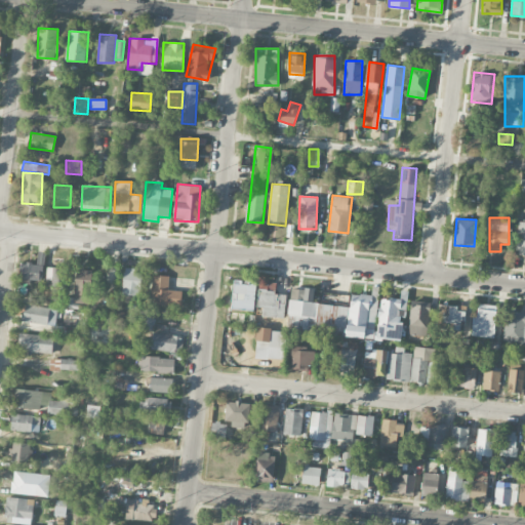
[(21,279),(42,280),(42,264),(21,263),(21,279)]
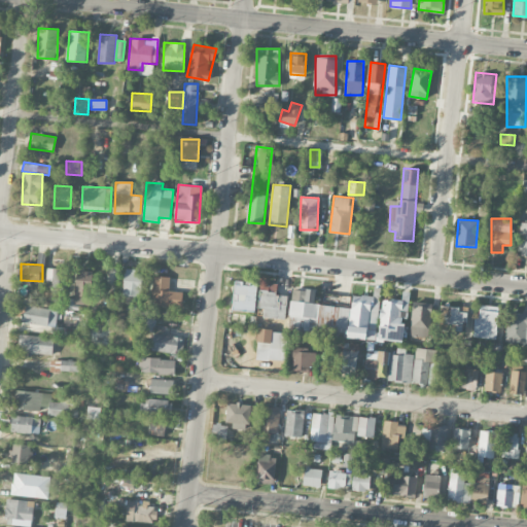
[(67,269),(48,268),(47,286),(67,287),(67,269)]
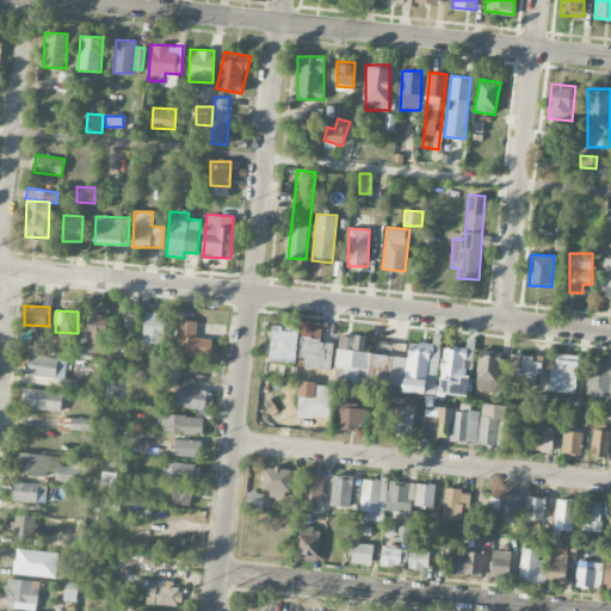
[(162,347),(167,315),(146,312),(141,344),(162,347)]
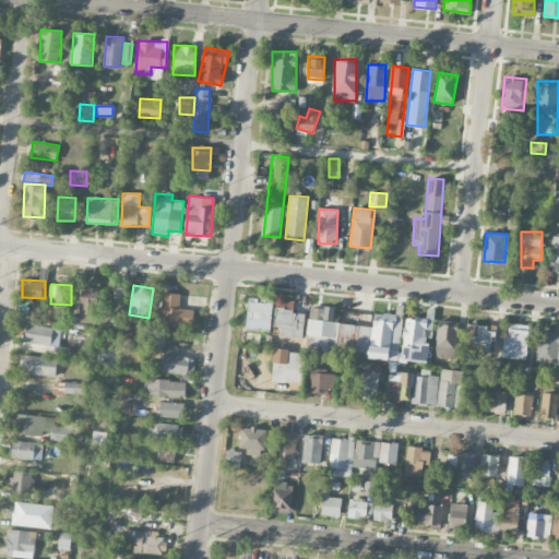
[(80,287),(79,322),(97,323),(98,288),(80,287)]
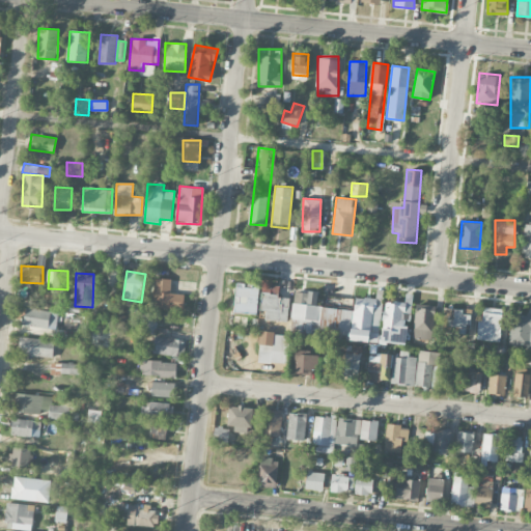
[(171,294),(171,279),(155,278),(154,308),(184,309),(185,294),(171,294)]
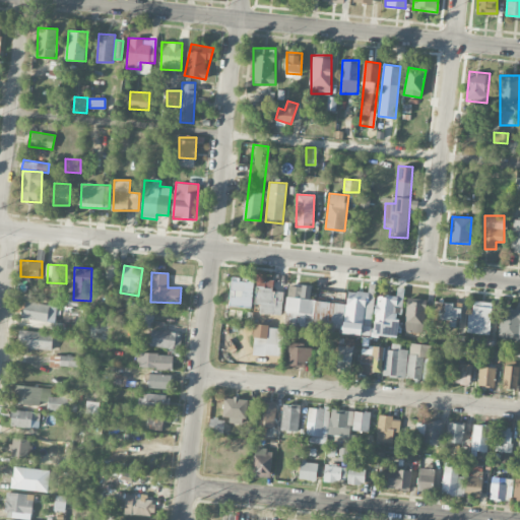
[(253,277),(231,276),(231,306),(252,307),(253,277)]
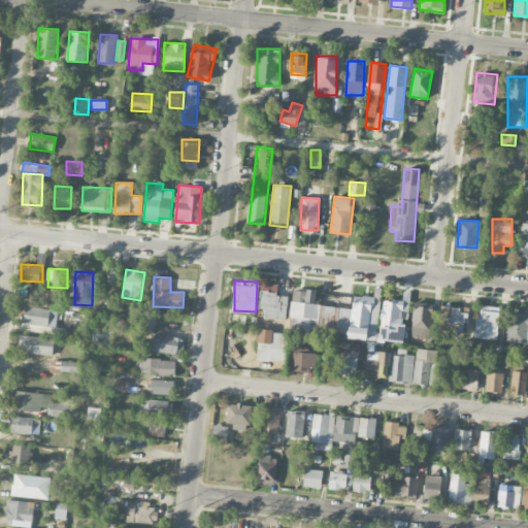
[(288,295),(278,295),(278,284),(260,283),(259,318),(287,319),(288,295)]
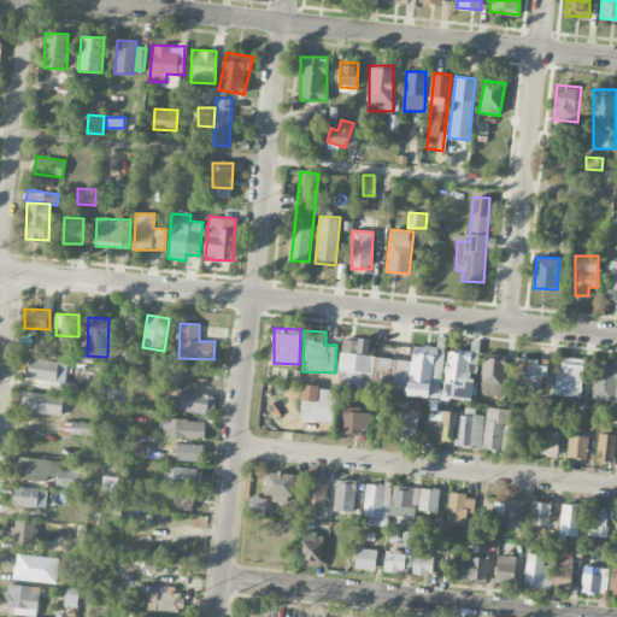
[(338,387),(472,398),(477,348),(446,346),(413,344),(412,359),(369,356),(370,339),(342,336),(338,387)]
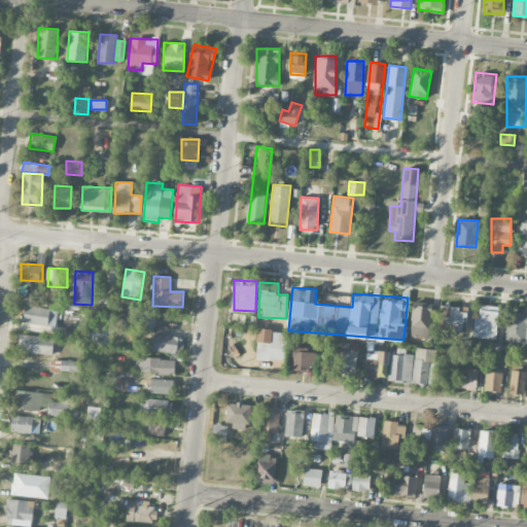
[(410,337),(428,338),(432,303),(414,301),(410,337)]
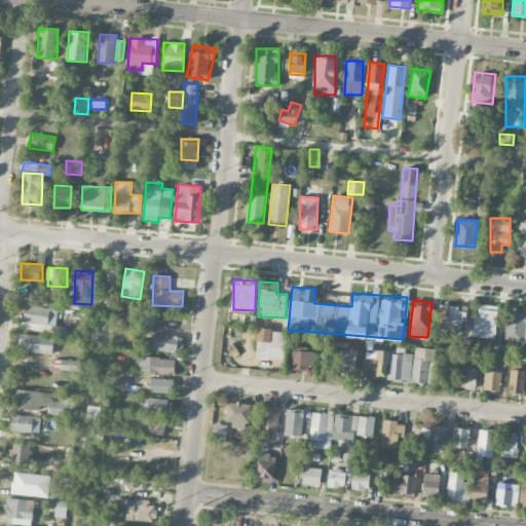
[(54,327),(59,310),(26,304),(23,321),(54,327)]
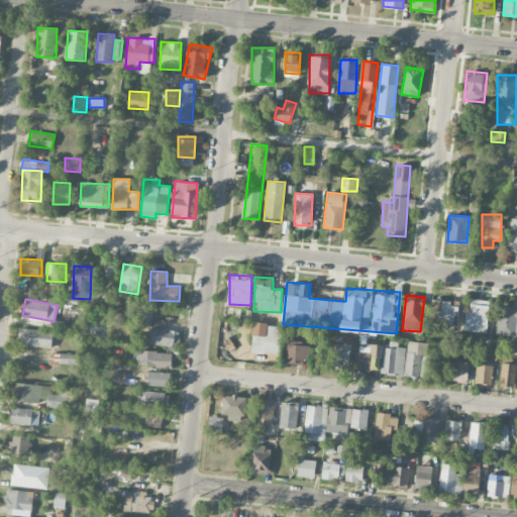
[(458,301),(435,299),(433,318),(456,321),(458,301)]
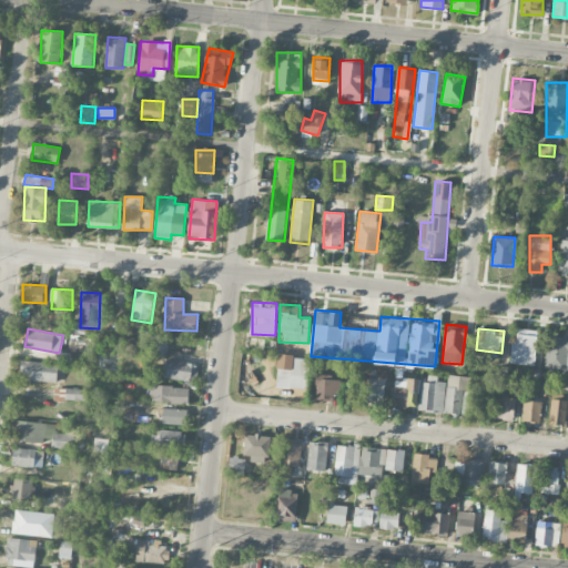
[(535,359),(535,328),(514,328),(514,359),(535,359)]
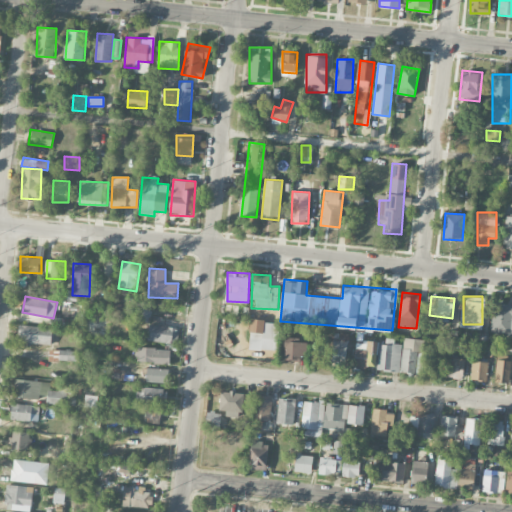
[(136,320),(149,321),(151,301),(138,300),(136,320)]
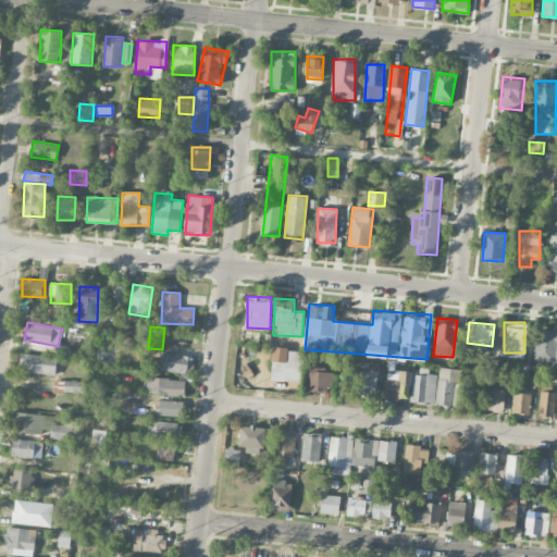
[(556,364),(556,331),(539,329),(534,361),(556,364)]
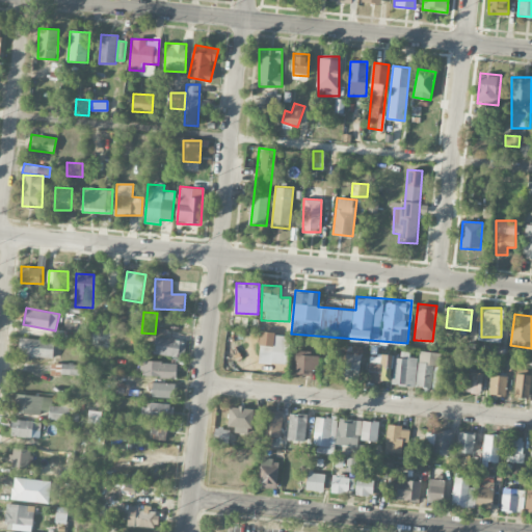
[(111,333),(95,333),(95,344),(111,345),(111,333)]
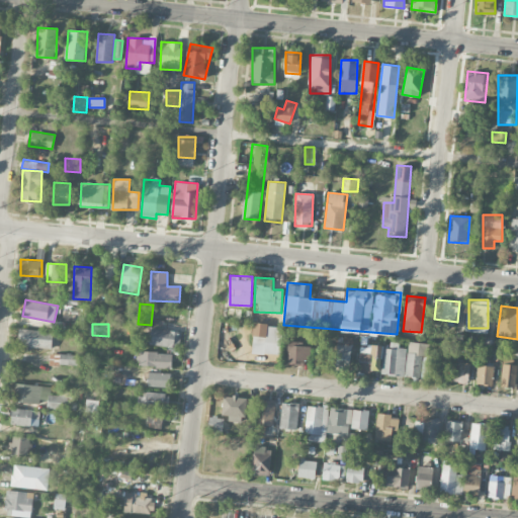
[(281,354),(281,326),(265,326),(265,354),(281,354)]
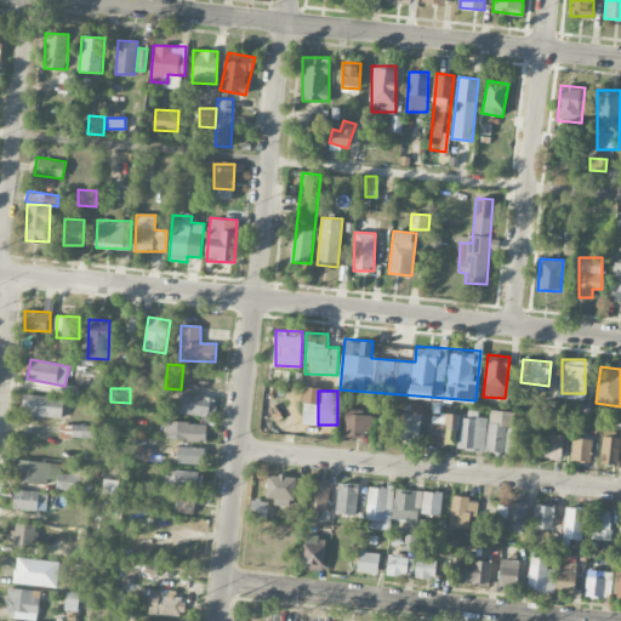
[(180,415),(212,416),(214,396),(181,394),(180,415)]
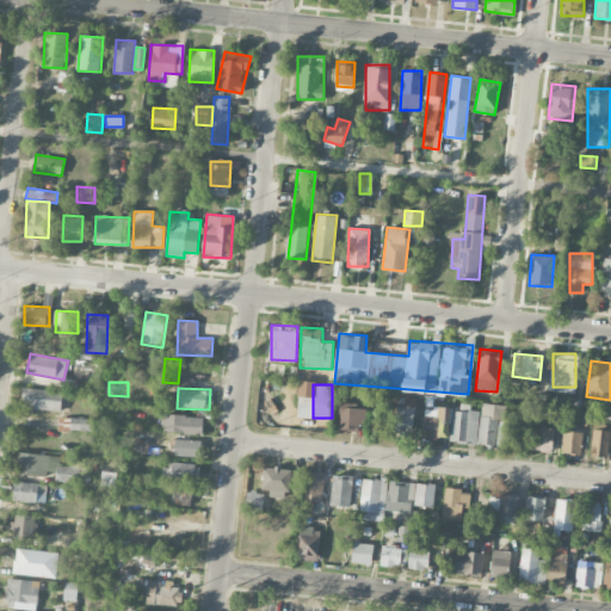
[(22,408),(62,409),(62,389),(23,389),(22,408)]
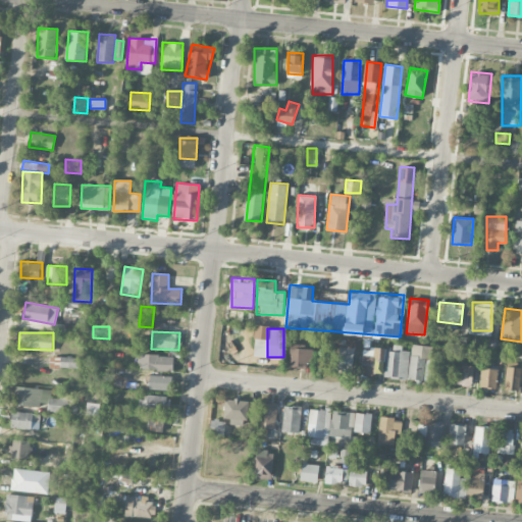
[(312,368),(312,344),(291,344),(291,368),(312,368)]
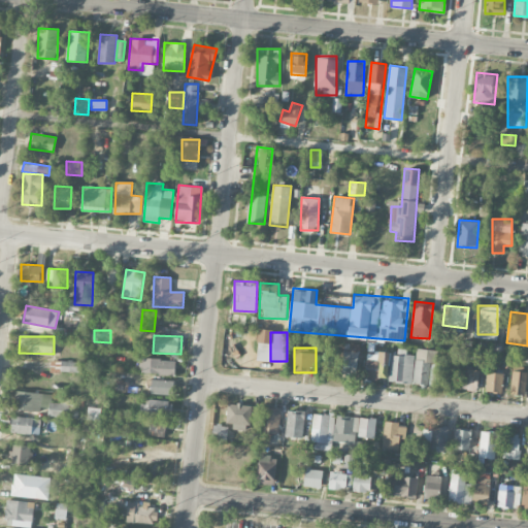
[(430,386),(433,350),(416,348),(416,354),(367,350),(366,362),(359,361),(360,353),(327,350),(325,375),(377,380),(378,368),(389,369),(388,382),(430,386)]
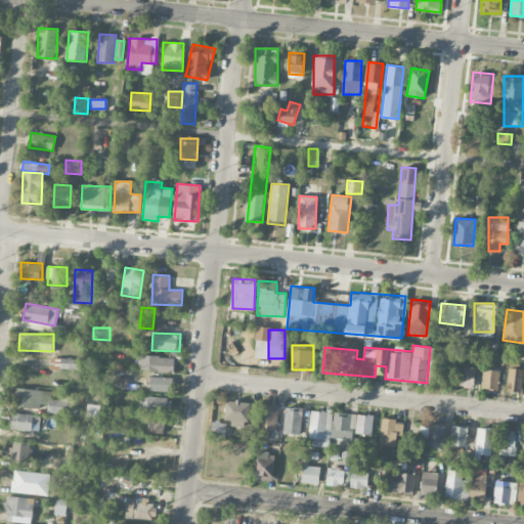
[(174,357),(141,355),(140,370),(174,372),(174,357)]
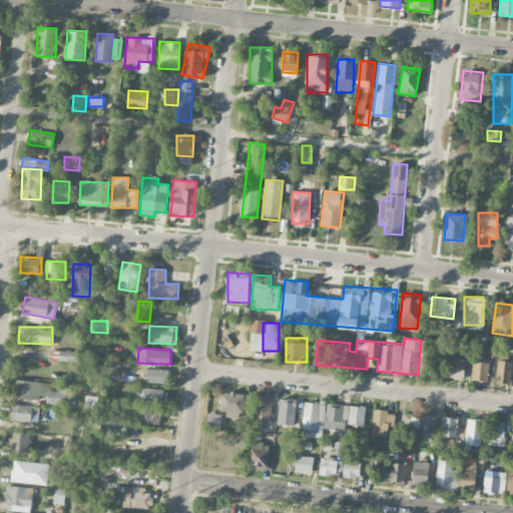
[(78,362),(78,352),(50,351),(50,361),(78,362)]
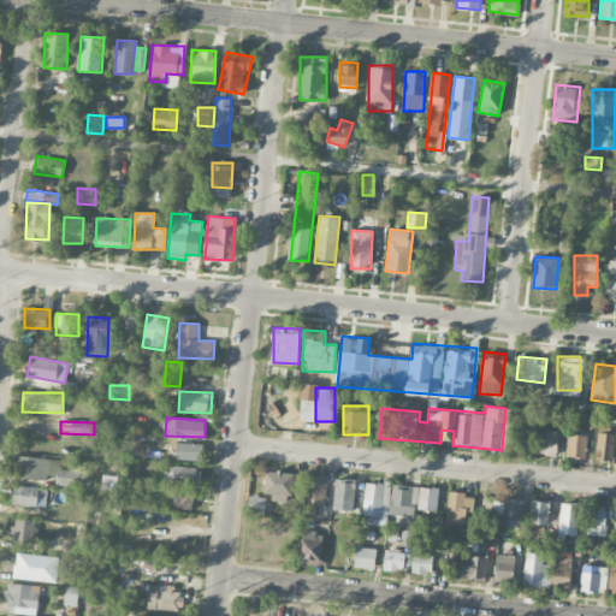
[(615,432),(598,431),(596,461),(611,462),(615,432)]
